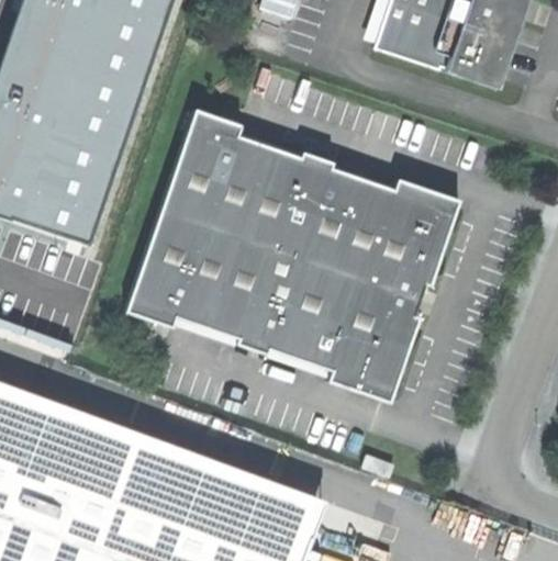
[(12,0),(0,34),(0,201),(90,232),(170,0),(12,0)]
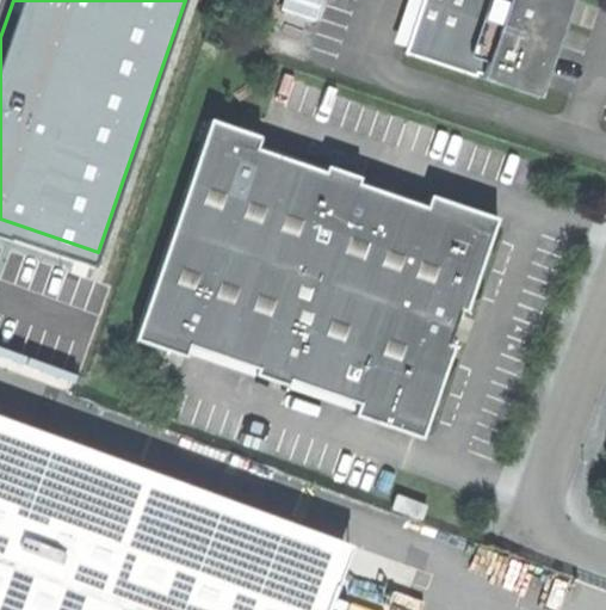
[(320,19),(326,0),(288,0),(285,7),(320,19)]
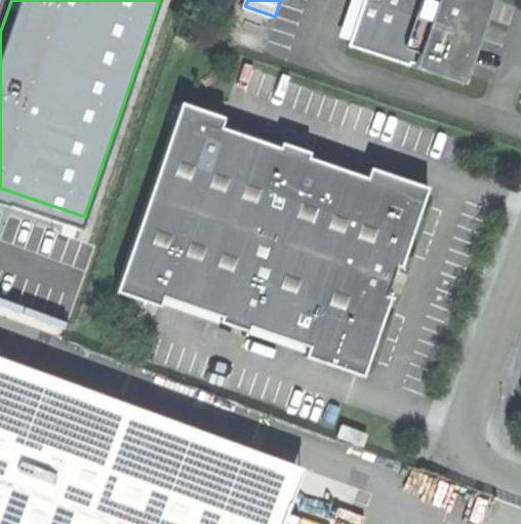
[(417,67),(468,83),(492,7),(494,0),(366,0),(352,44),(412,65),(414,61),(419,63),(417,67)]
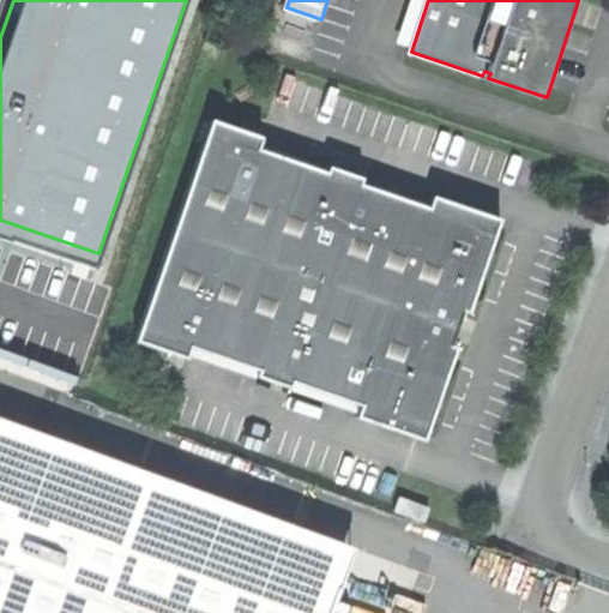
[(360,415),(428,438),(460,347),(454,344),(460,325),(466,310),(472,312),(505,217),(436,194),(433,206),(365,184),(367,176),(332,164),(330,170),(263,148),(266,136),(216,118),(139,338),(191,356),(194,344),(261,367),(260,374),(294,386),(296,380),(365,403),(360,415)]
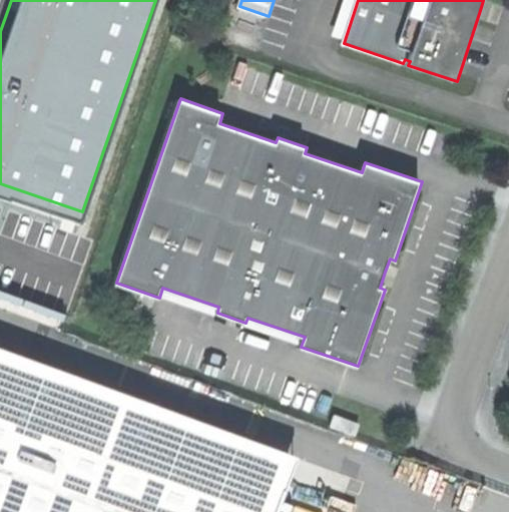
[(279,511),(299,457),(0,347),(0,511),(279,511)]
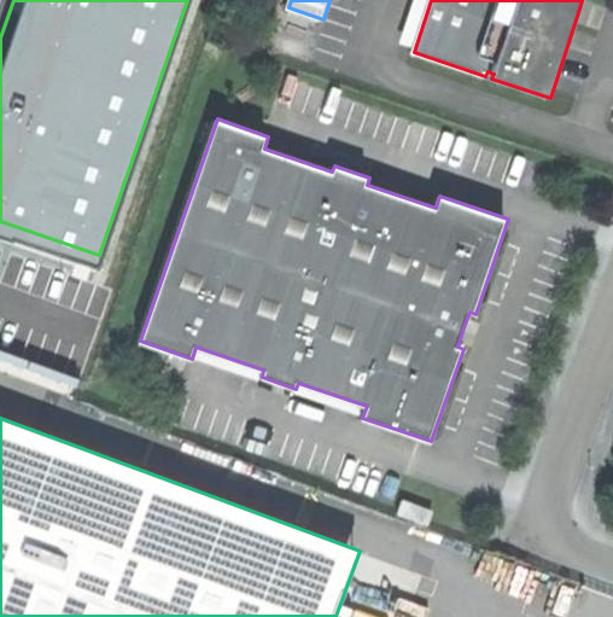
[(401,513),(431,524),(436,511),(407,500),(401,513)]
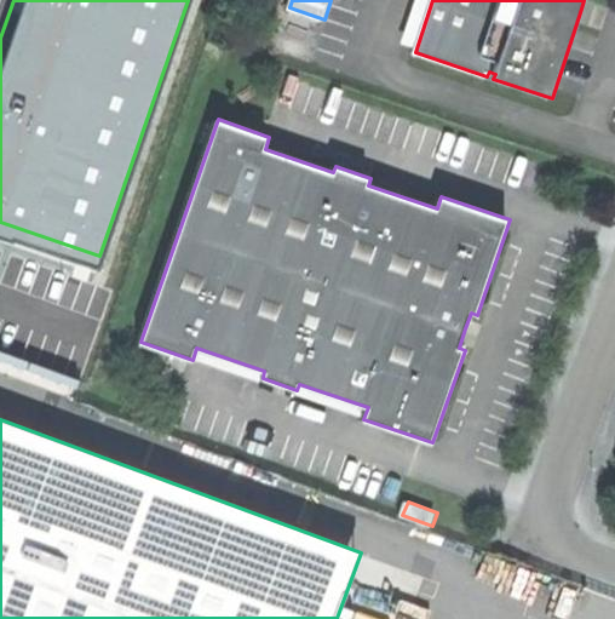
All buildings are outlined.
